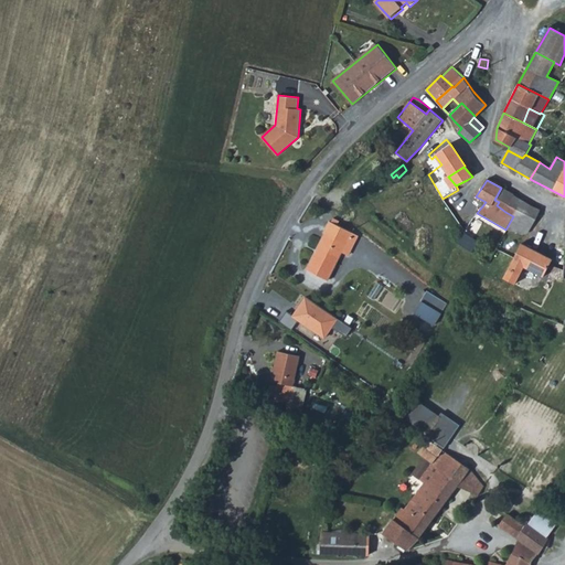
[(513,195),(501,188),(494,200),(499,202),(497,205),(505,212),(513,195)]
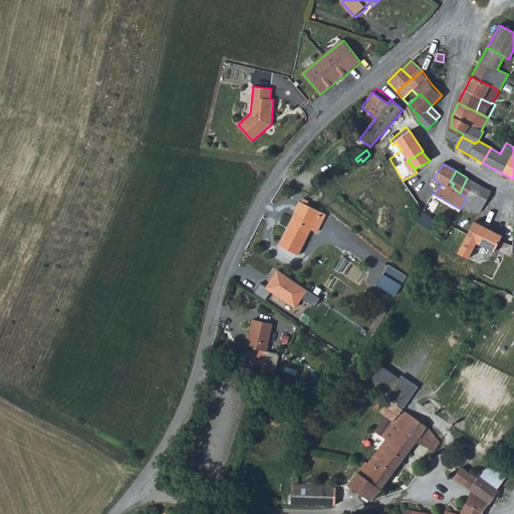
[(475,183),(467,178),(460,193),(467,197),(475,183)]
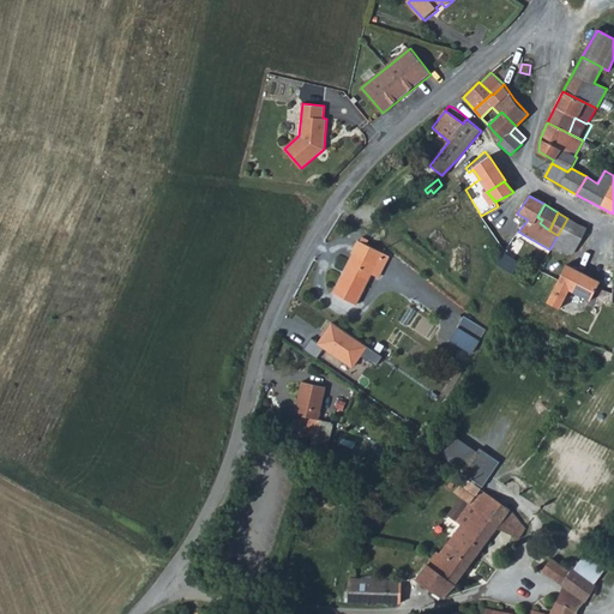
[(587,229),(567,218),(558,235),(549,250),(569,254),(575,253),(587,229)]
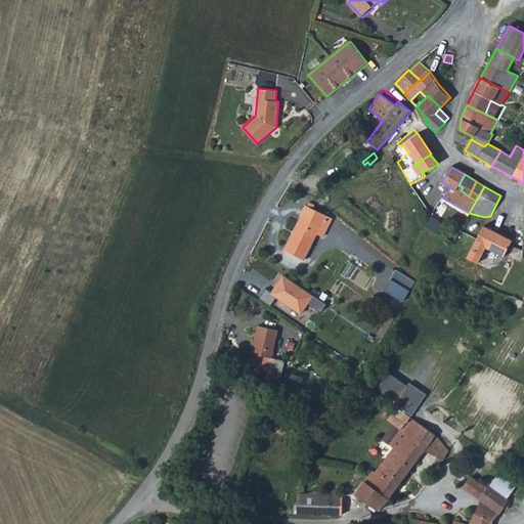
[(300,216),(302,217),(286,250),(304,260),(324,220),(329,222),(332,218),(305,205),(300,216)]
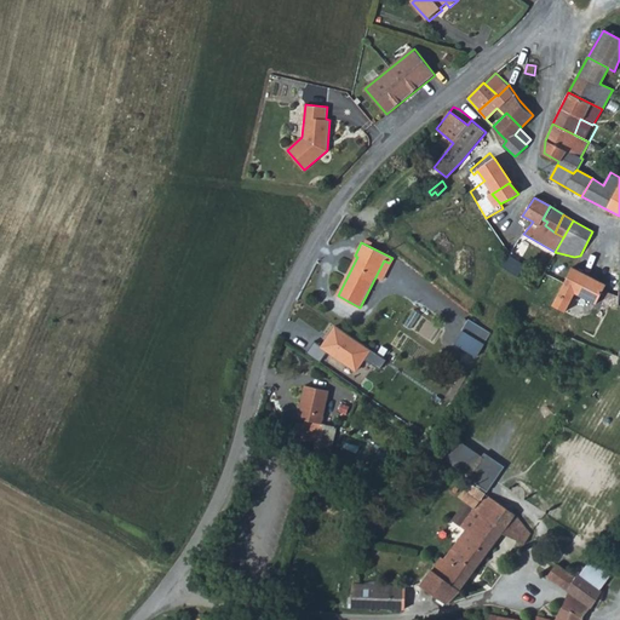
[(524,265),(507,256),(500,268),(517,277),(524,265)]
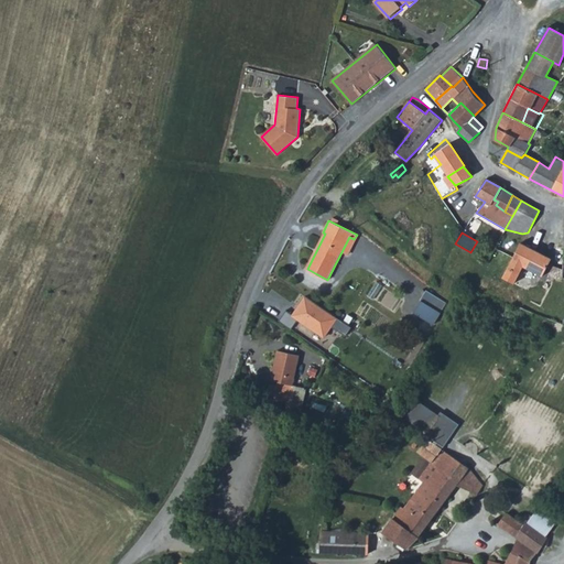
[(535,251),(521,243),(502,278),(513,284),(522,267),(527,269),(535,251)]
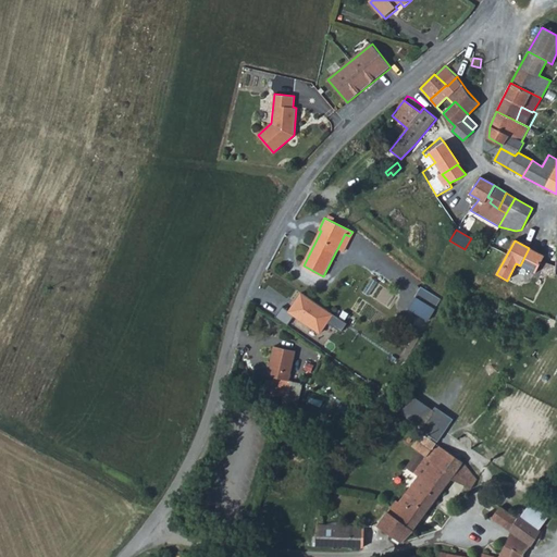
[(529,248),(520,265),(534,273),(544,256),(529,248)]
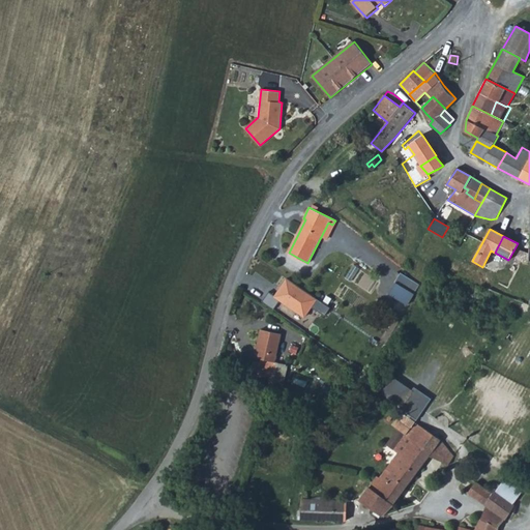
[(519,248),(516,261),(529,264),(529,262),(529,245),(529,253),(519,248)]
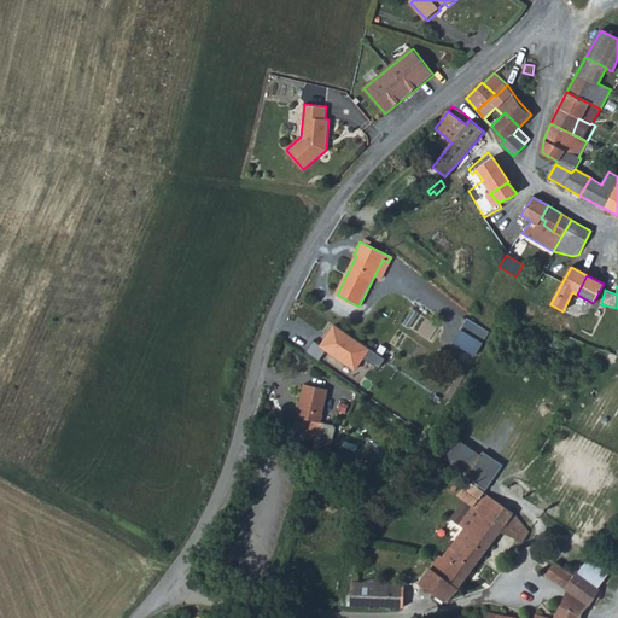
[(490,334),(466,321),(453,345),(476,359),(490,334)]
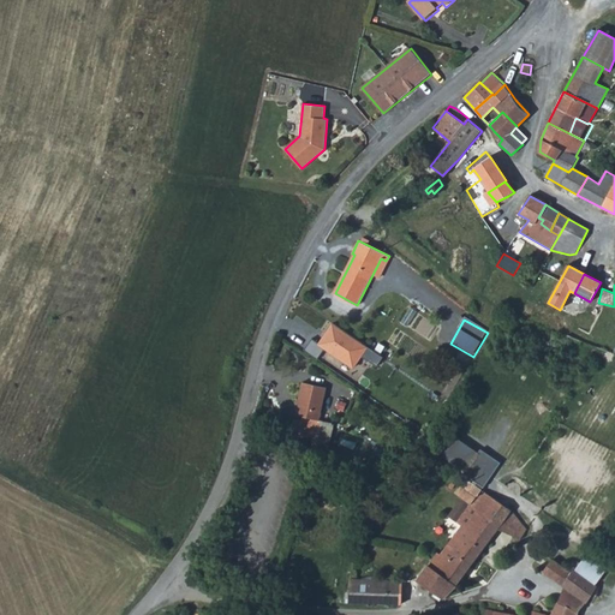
[(365,348),(332,324),(318,344),(352,368),(365,348)]
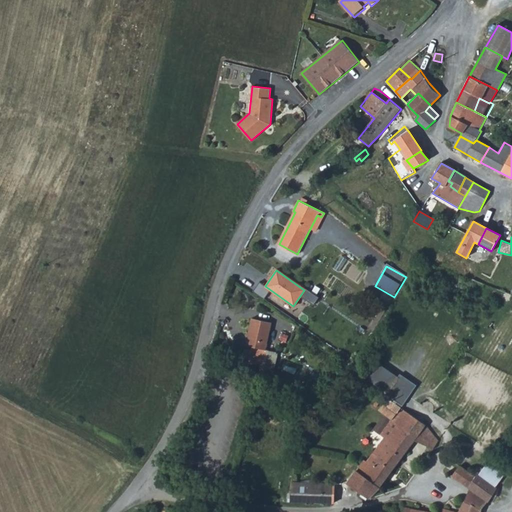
[(249,357),(262,360),(265,348),(271,322),(251,318),(245,345),(251,346),(249,357)]
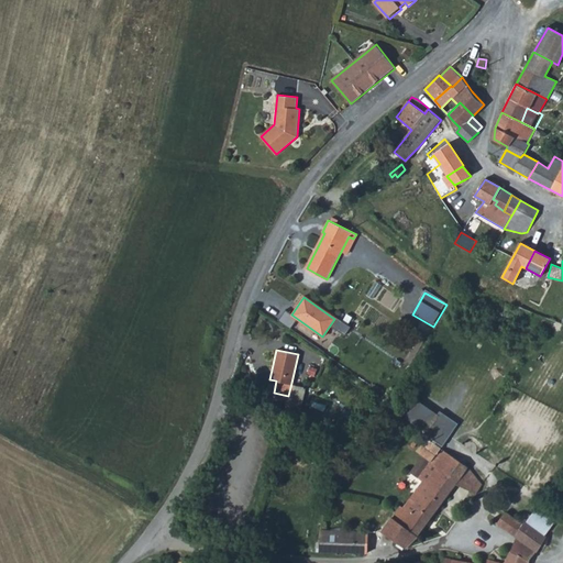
[(307,388),(291,383),(288,396),(287,405),(304,410),(307,388)]
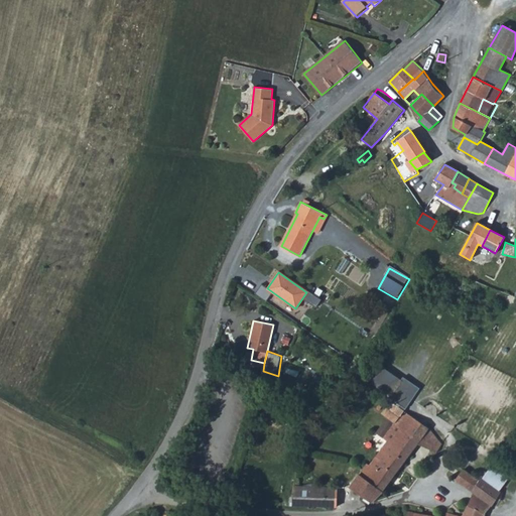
[(390,394),(401,379),(384,366),(372,381),(390,394)]
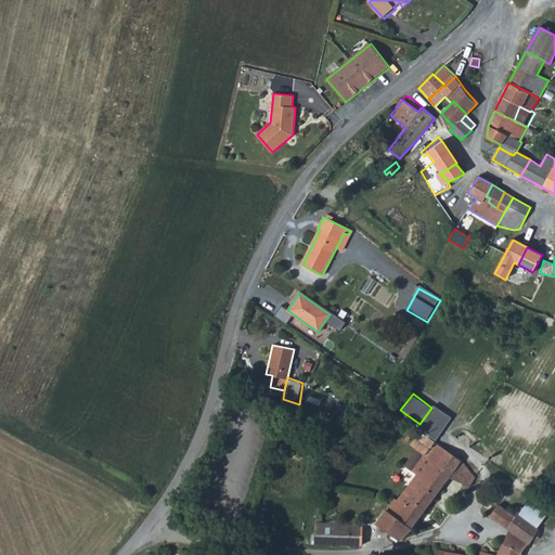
[(403,543),(412,529),(447,480),(462,461),(420,431),(411,444),(418,450),(407,466),(415,475),(398,500),(396,502),(392,505),(391,511),(381,526),(403,543)]
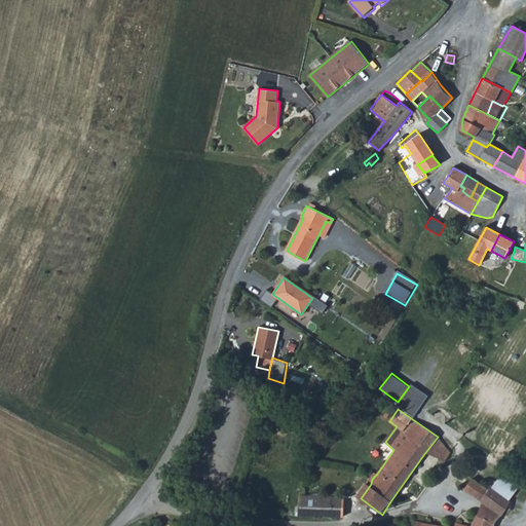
[(446,447),(438,437),(423,455),(438,460),(440,458),(439,458),(446,447)]
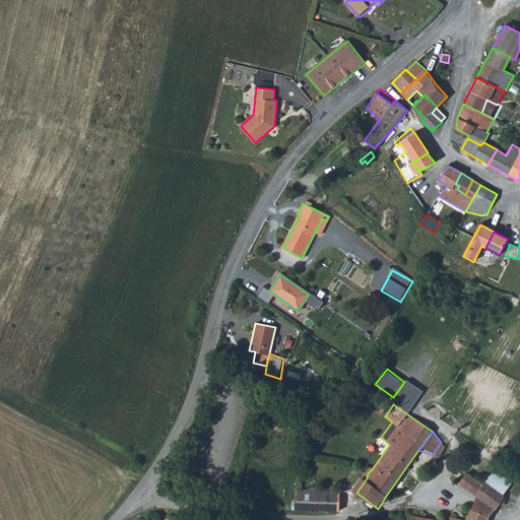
[(445,448),(441,442),(434,453),(435,453),(440,457),(445,448)]
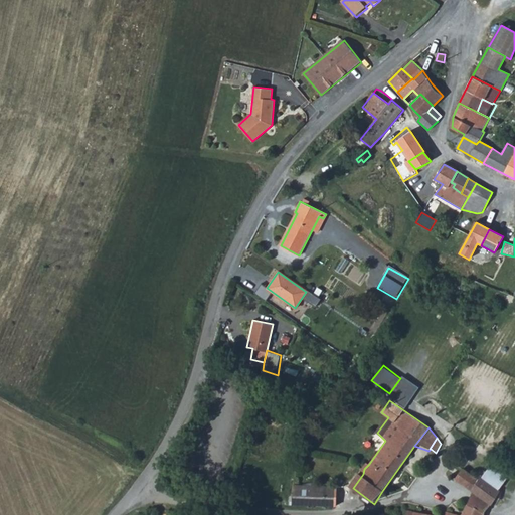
[(473,492),(490,505),(500,491),(478,475),(476,478),(462,468),(455,480),(473,492)]
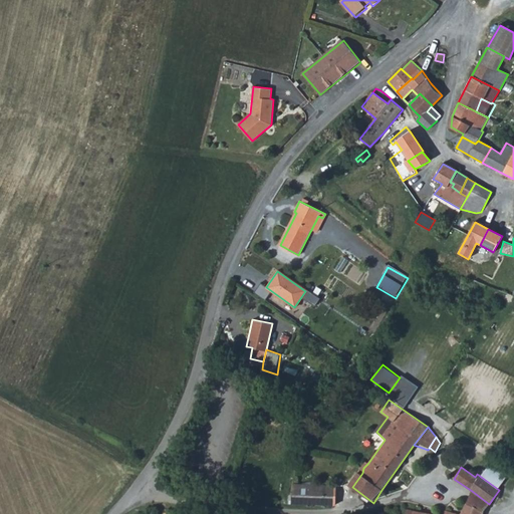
[(300,503),(303,485),(293,484),(288,503),(300,503)]
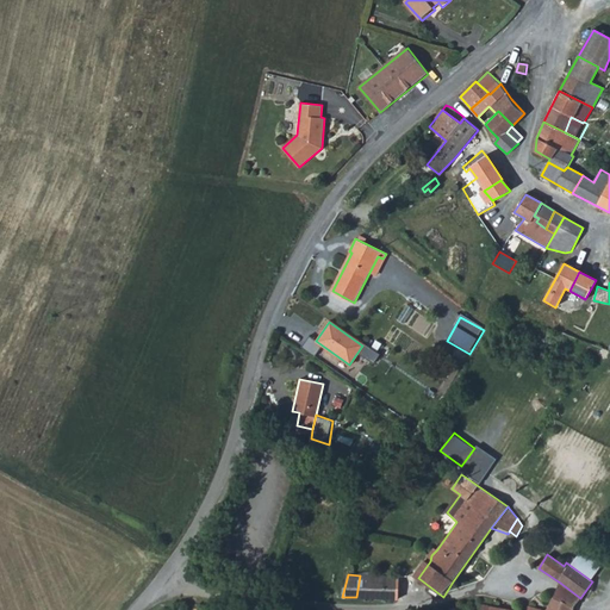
[(356,597),(398,598),(398,589),(377,587),(378,576),(360,576),(356,597)]
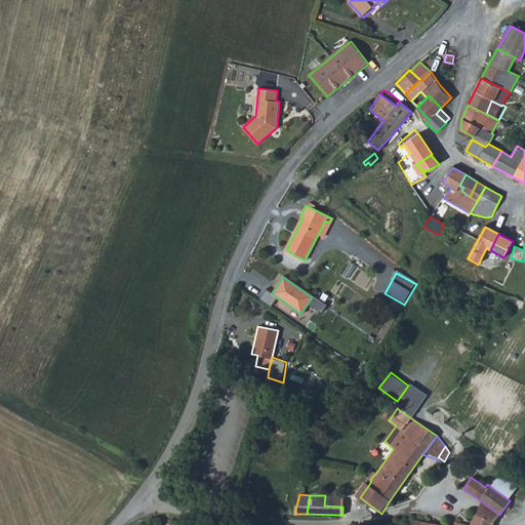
[(324,506),(342,507),(342,496),(325,495),(324,506)]
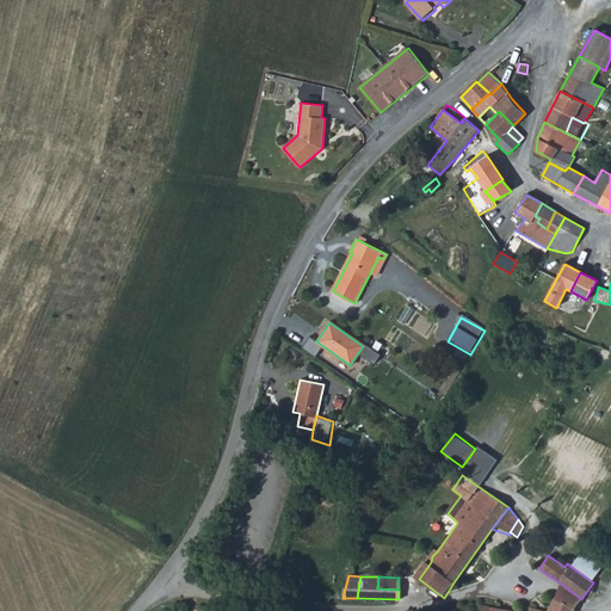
[(557,590),(554,597),(575,608),(579,603),(581,599),(561,584),(557,590)]
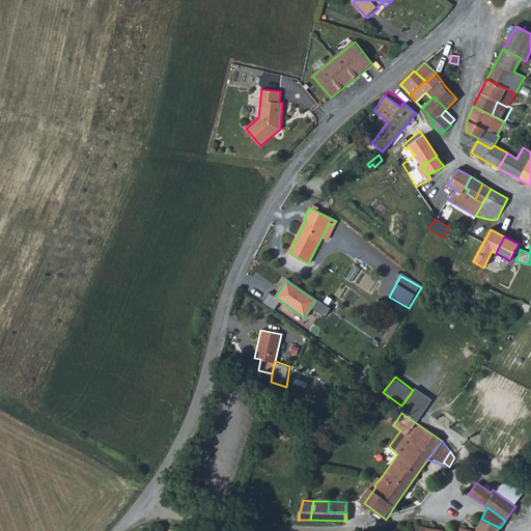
[(498,530),(500,528),(481,519),(474,530),(471,530),(458,528),(457,530),(442,530),(434,529),(425,528),(418,526),(417,530),(498,530)]
